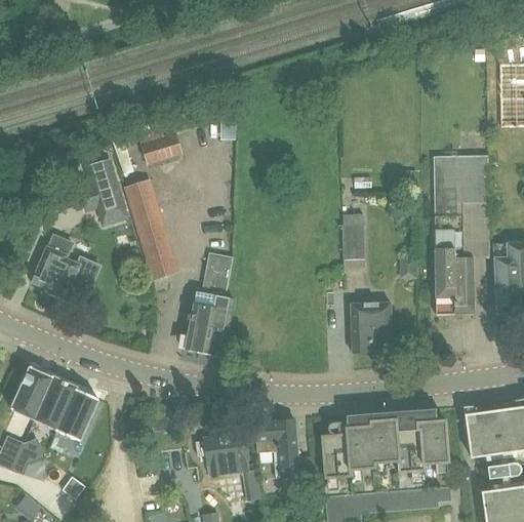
[(523,56),(497,58),(499,124),(523,123),(523,56)]
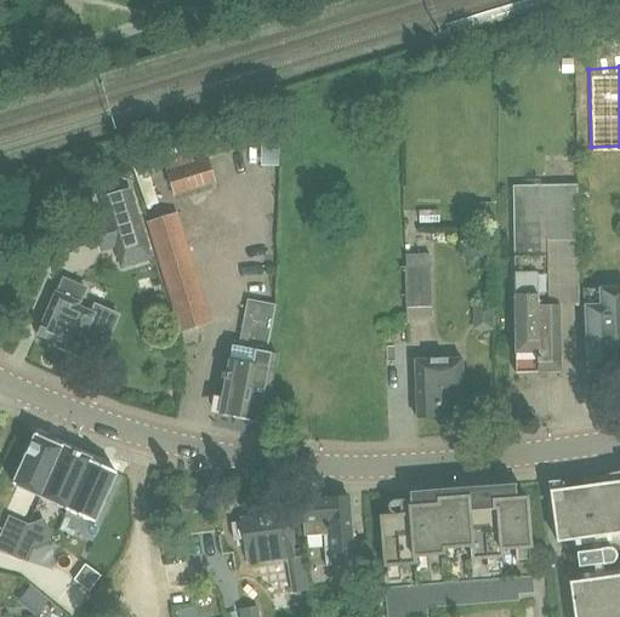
[(172,156),(160,160),(171,194),(211,182),(204,156),(188,161),(185,150),(172,154),(172,156)]
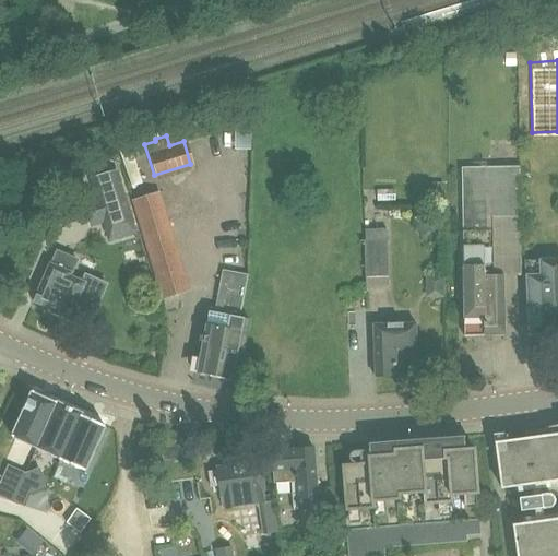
[(490,215),(519,214),(518,165),(461,166),(463,264),(461,264),(463,334),(503,333),(502,273),(491,274),(490,215)]
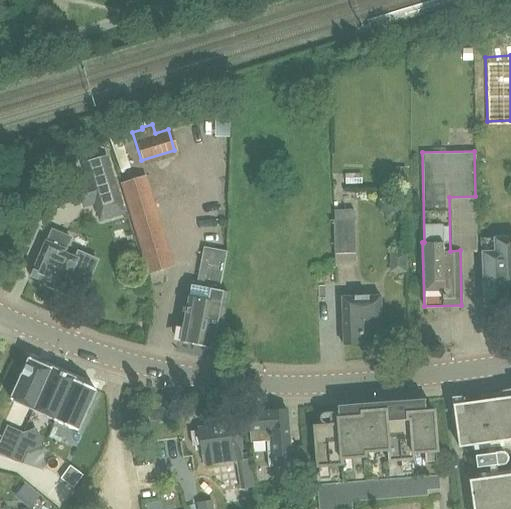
[(77,183),(82,203),(94,199),(95,204),(118,197),(117,192),(106,156),(83,163),(88,180),(77,183)]
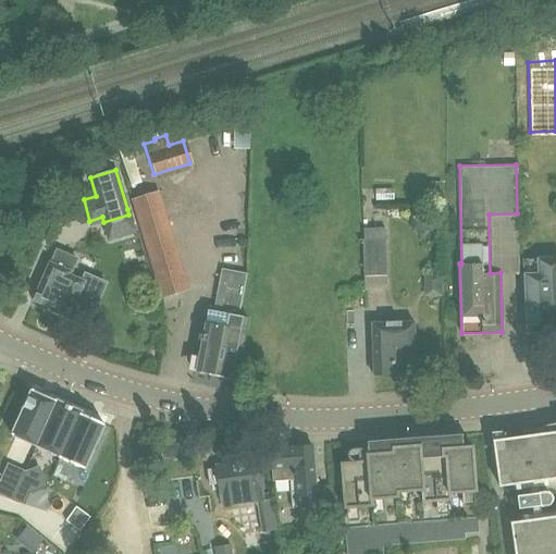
[(187,288),(157,189),(132,197),(162,295),(187,288)]
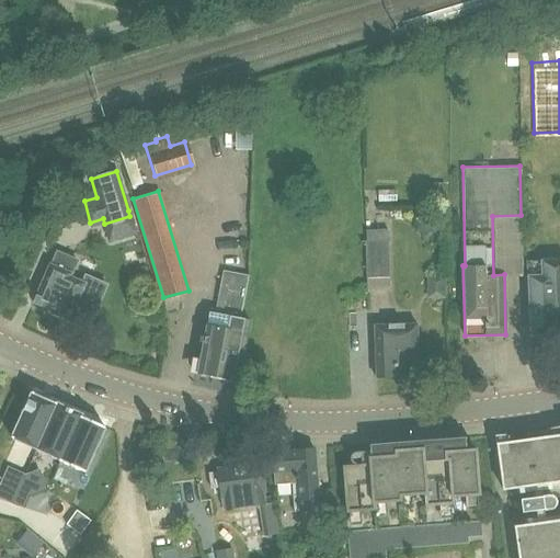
[(389,288),(387,227),(365,228),(367,289),(389,288)]
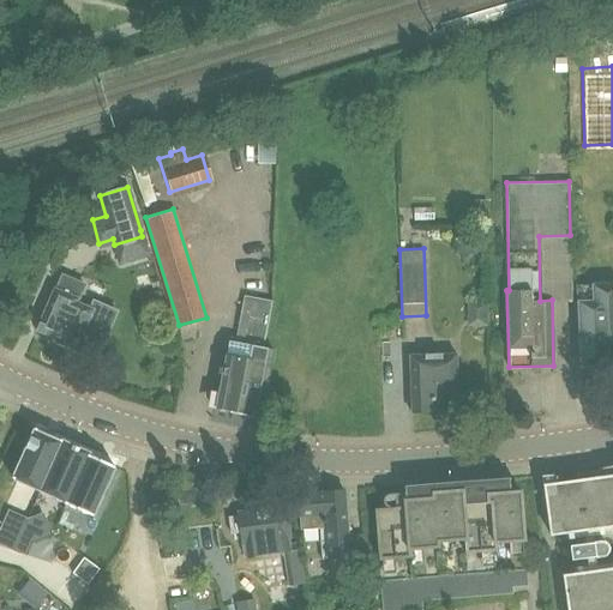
[(55,342),(74,350),(83,330),(103,337),(114,310),(91,301),(89,308),(76,302),(83,283),(60,275),(54,289),(53,288),(35,330),(56,339),(55,342)]
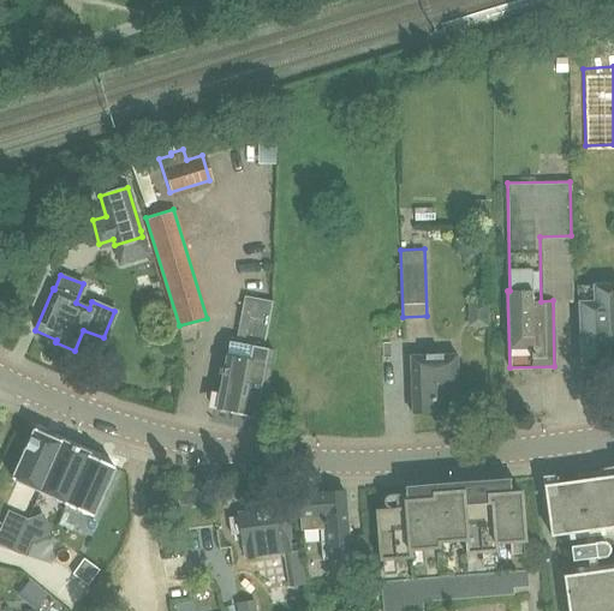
[(580,365),(613,363),(613,281),(576,283),(580,365)]
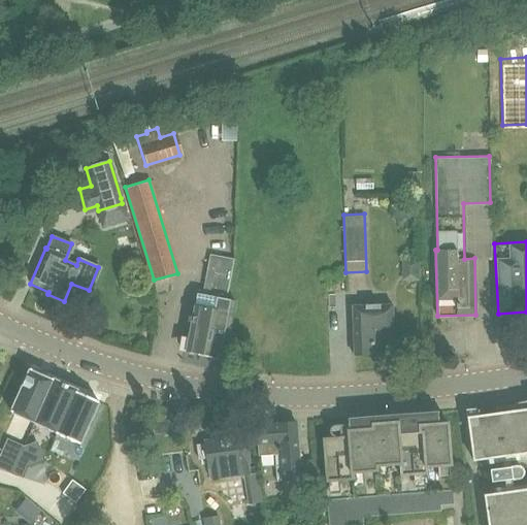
[(196,292),(188,336),(184,336),(182,349),(186,349),(186,351),(224,358),(234,299),(226,298),(233,257),(209,253),(201,293),(196,292)]
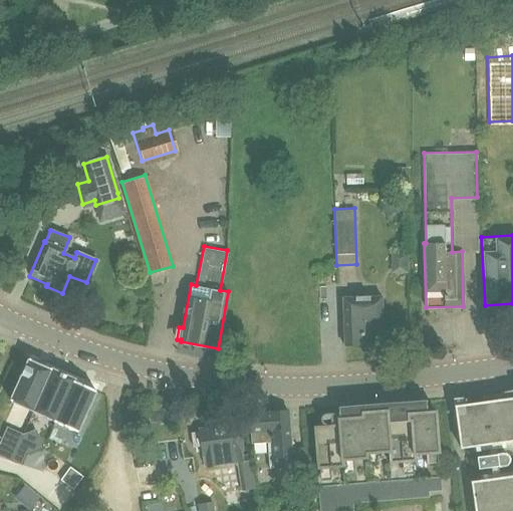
[(341,297),(343,344),(382,343),(380,295),(341,297)]
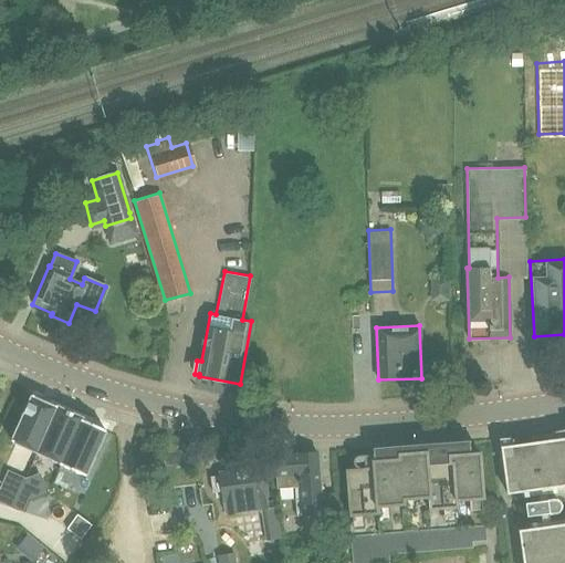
[(23,412),(10,439),(35,450),(56,405),(31,394),(28,402),(28,400),(22,412),(23,412)]
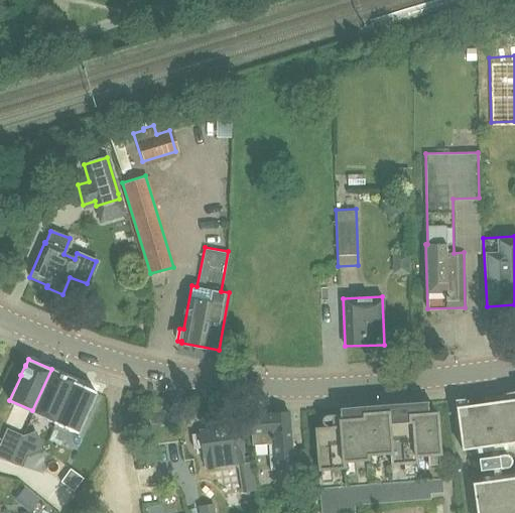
[(51,369),(32,410),(53,420),(53,421),(54,422),(74,381),(75,379),(51,369)]
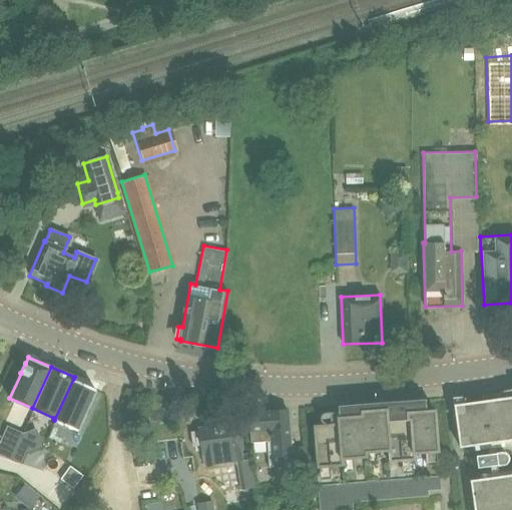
[(73,379),(54,420),(76,430),(95,388),(73,379)]
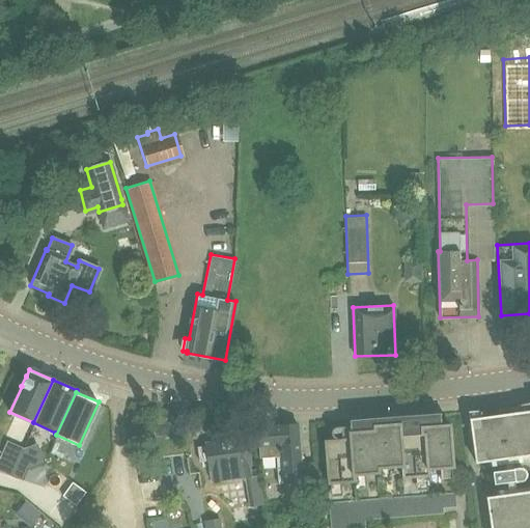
[(529,400),(514,404),(514,406),(497,408),(498,415),(469,419),(475,462),(529,453),(529,400)]
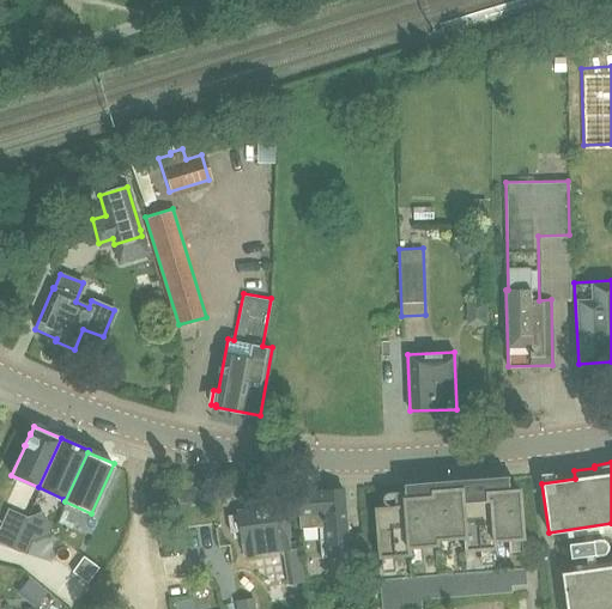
[(408,554),(408,547),(437,546),(437,541),(462,539),(464,550),(495,548),(495,541),(523,539),(520,489),(508,491),(507,477),(509,477),(509,476),(484,477),(484,476),(482,476),(483,494),(485,494),(485,499),(462,500),(462,487),(431,489),(431,495),(403,498),(403,505),(374,506),(377,556),(408,554)]
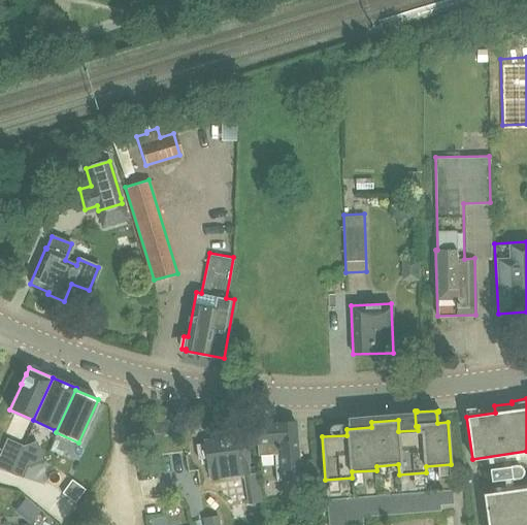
[(257,444),(258,454),(273,453),(276,480),(300,478),(295,420),(276,422),(255,424),(257,444)]
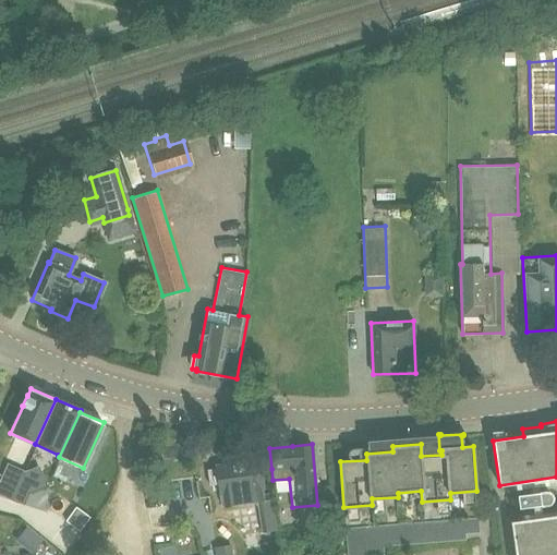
[(216,468),(207,469),(209,484),(218,483),(219,493),(221,493),(223,506),(259,501),(263,501),(262,493),(262,486),(263,486),(258,458),(215,465),(216,468)]
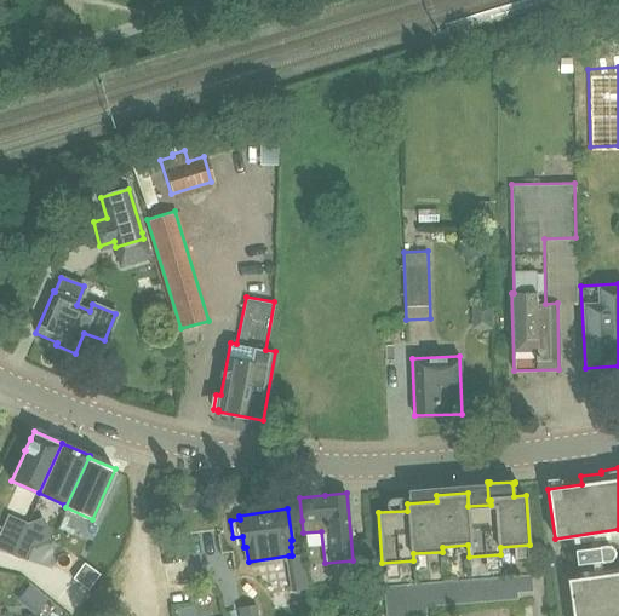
[(26,524),(12,553),(23,557),(30,543),(26,524)]
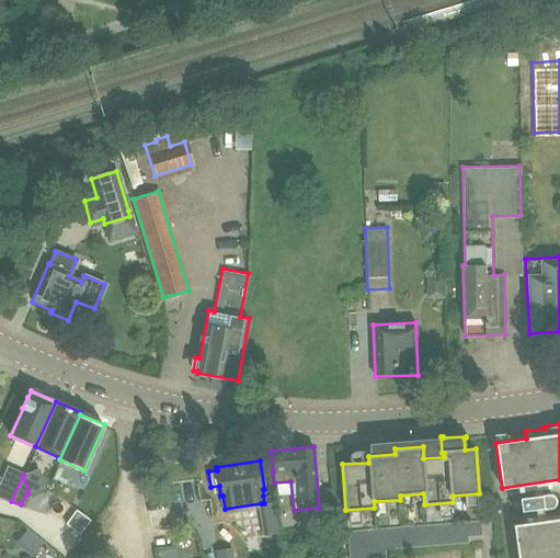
[(0,480),(0,494),(11,500),(16,488),(0,480)]
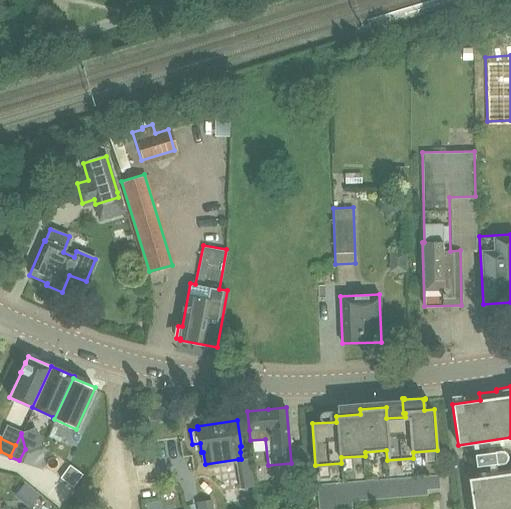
[(501,451),(499,451),(474,455),(475,466),(501,463),(502,462),(503,462),(504,461),(505,460),(506,459),(506,458),(506,457),(506,455),(506,454),(505,453),(504,452),(503,452),(502,451),(501,451)]
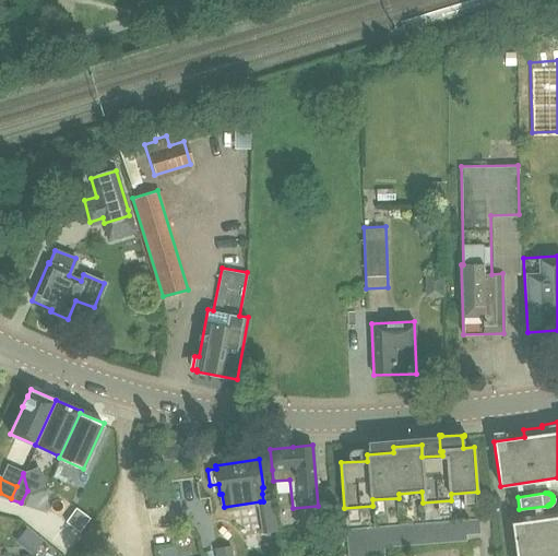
[(75,506),(66,520),(80,530),(90,516),(75,506)]
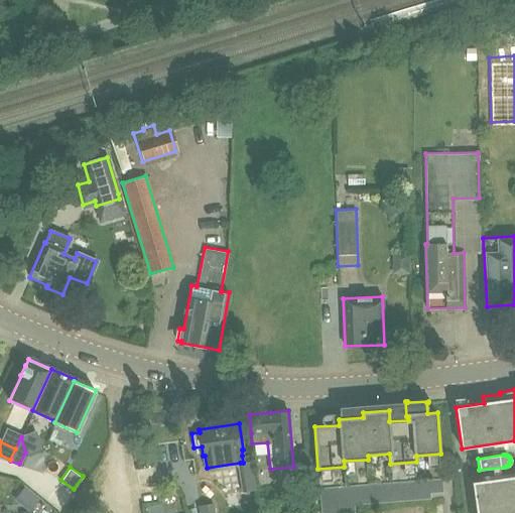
[(320,512),(340,512),(354,512),(354,503),(430,497),(429,492),(442,491),(441,477),(319,486),(320,512)]
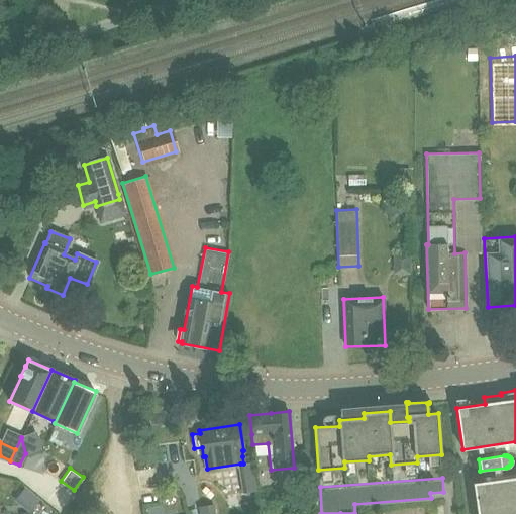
[(477,513),(515,513),(515,478),(473,484),(477,513)]
